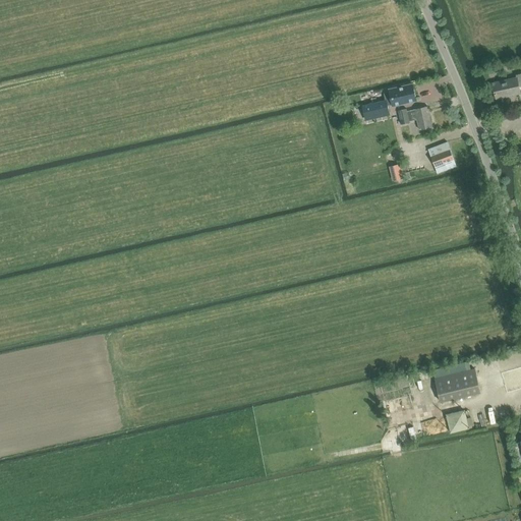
[(519,87),(520,85),(520,74),(517,75),(517,78),(494,83),(497,99),(520,94),(519,87)]
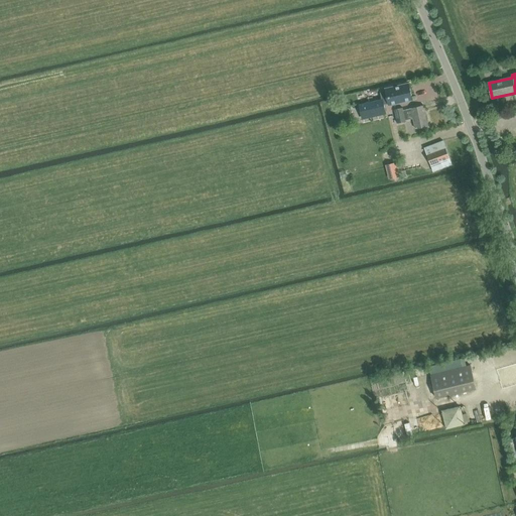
[(409,84),(389,88),(386,89),(386,91),(381,92),(383,100),(360,105),(362,117),(386,112),(384,105),(389,103),(389,105),(413,100),(409,84)]
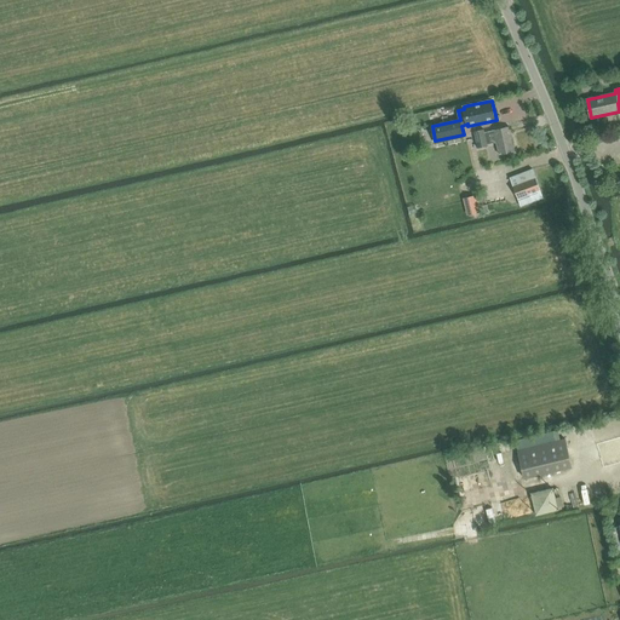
[(510,128),(494,131),(486,133),(484,130),(474,132),(477,148),(488,145),(488,144),(498,143),(500,156),(515,153),(510,128)]
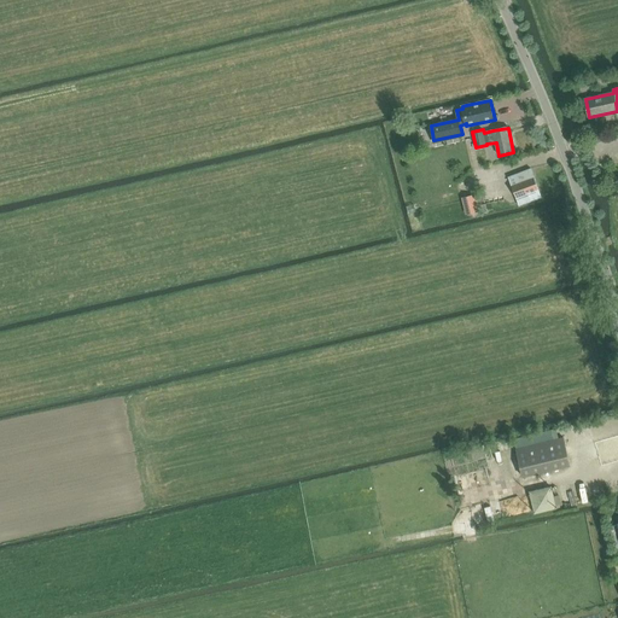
[(531,169),(508,178),(519,205),(542,197),(531,169)]
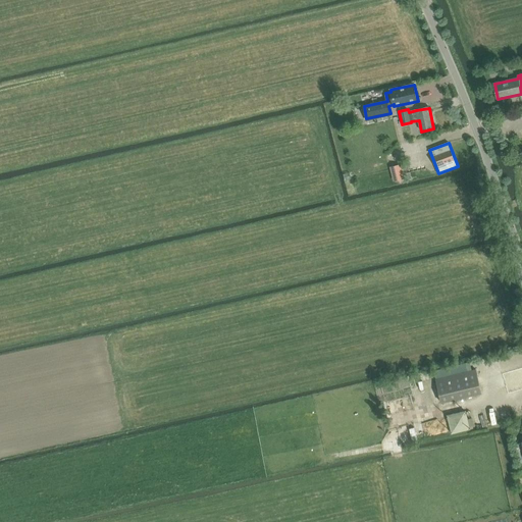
[(406,178),(402,164),(389,167),(394,181),(406,178)]
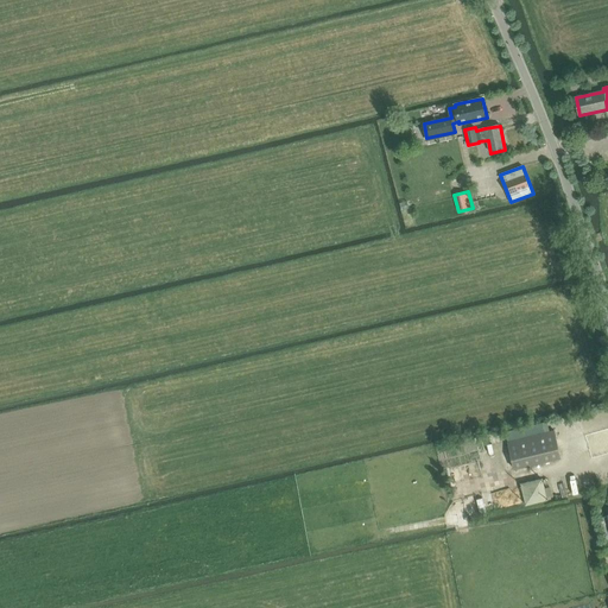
[(514,468),(561,457),(555,430),(508,441),(514,468)]
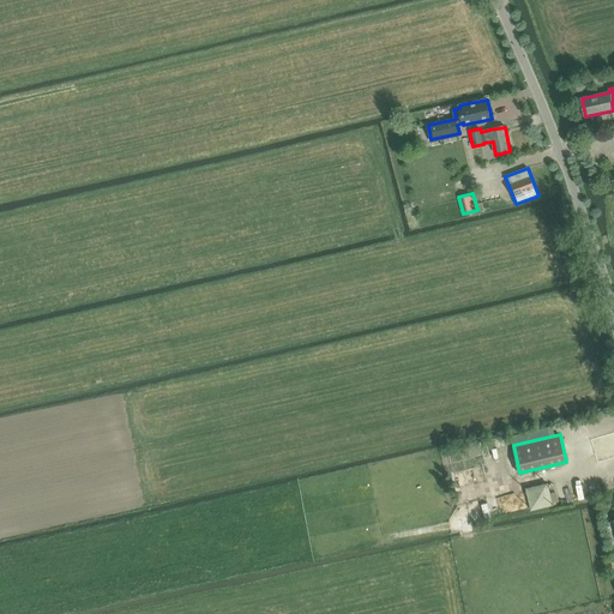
[(533,510),(560,503),(555,481),(527,488),(533,510)]
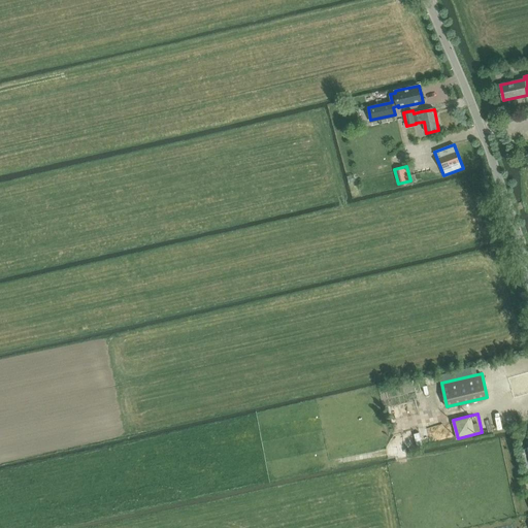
All buildings are outlined.
